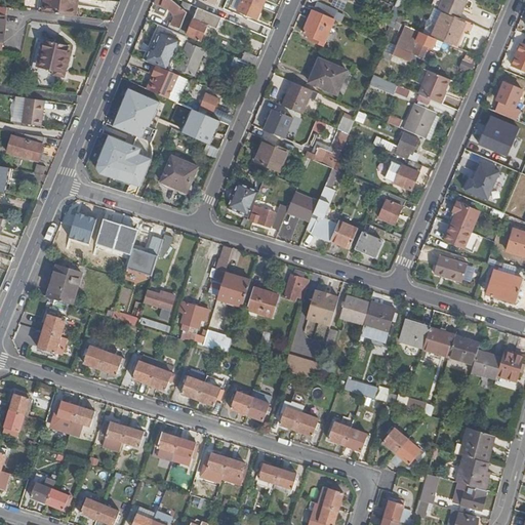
[(46,0),(44,14),(75,18),(77,0),(46,0)]
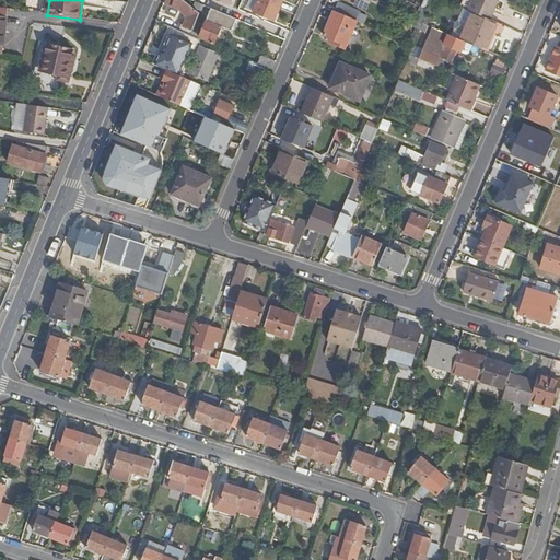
[(179,0),(166,0),(164,6),(181,12),(186,19),(183,25),(177,23),(174,30),(190,36),(199,15),(183,1),(179,0)]
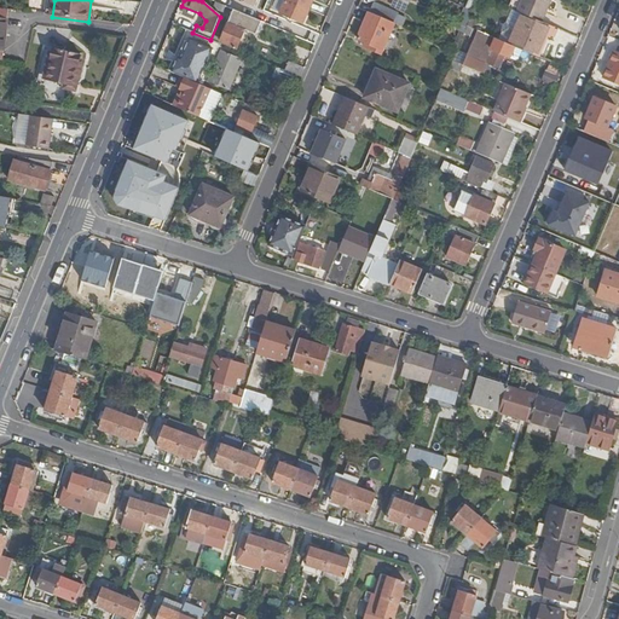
[(284,3),(278,0),(275,0),(271,10),(279,13),(284,3)]
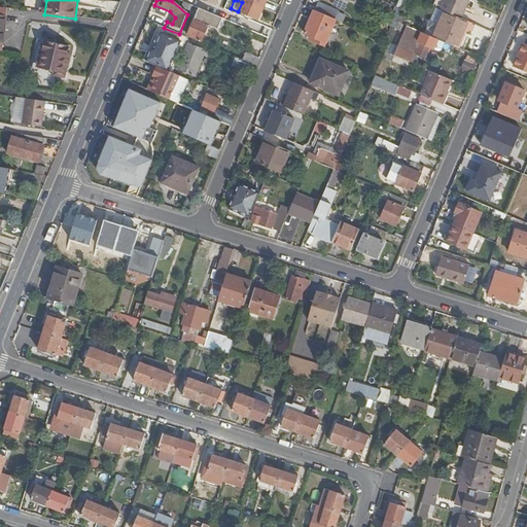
[(243,0),(242,2),(238,11),(257,20),(266,1),(262,0),(243,0)]
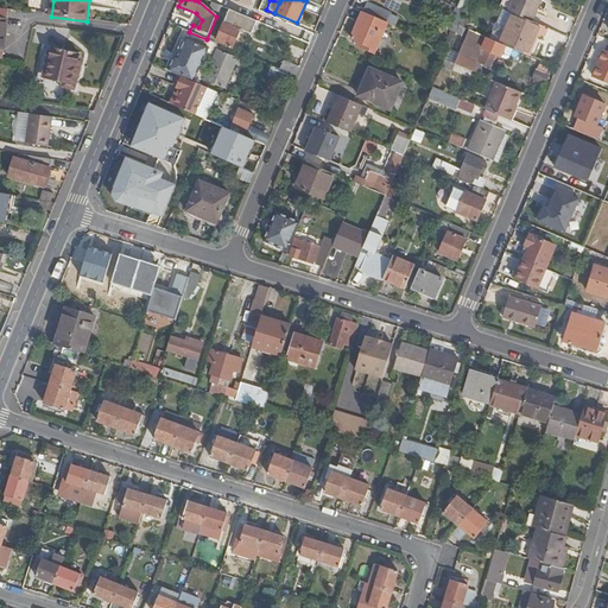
[(514,0),(510,12),(523,18),(533,19),(542,0),(514,0)]
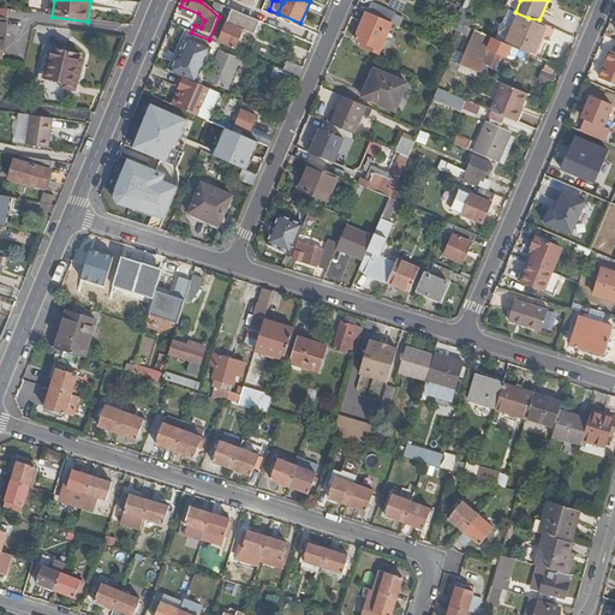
[(225,9),(215,4),(212,10),(222,15),(225,9)]
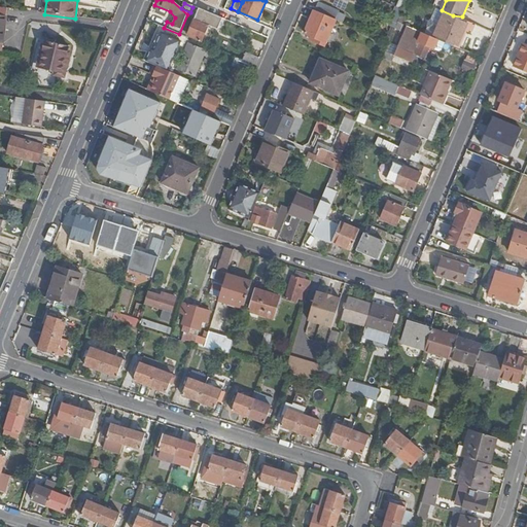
[(318,4),(315,12),(336,21),(342,24),(344,18),(338,14),(339,13),(318,4)]
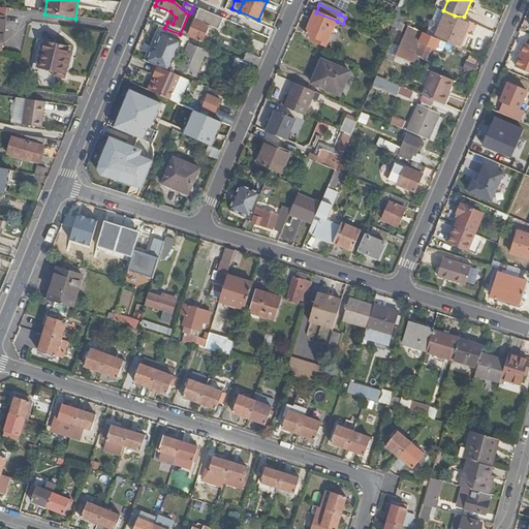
[(393,23),(399,26),(400,24),(403,16),(405,11),(399,8),(393,23)]
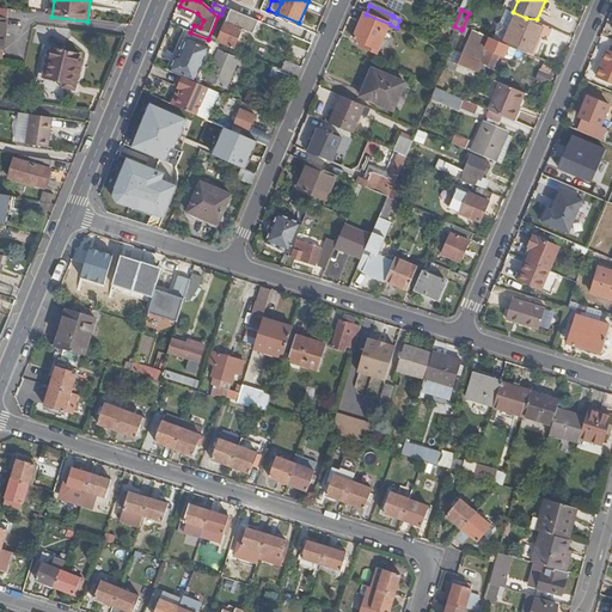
[(252,35),(258,23),(232,12),(227,24),(226,24),(219,40),(236,47),(242,31),(252,35)]
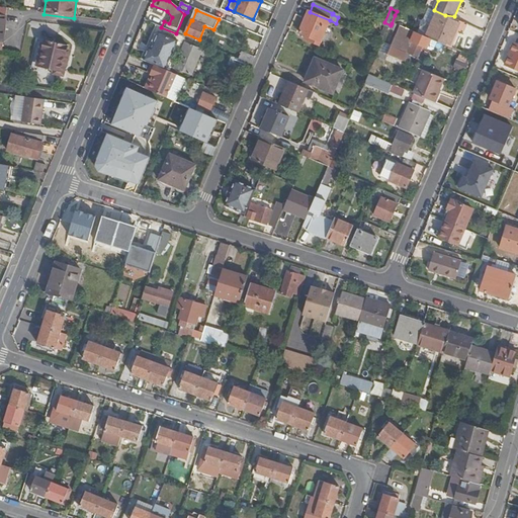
[(319,47),(330,20),(310,12),(309,11),(298,34),(306,37),(311,39),(310,42),(319,47)]
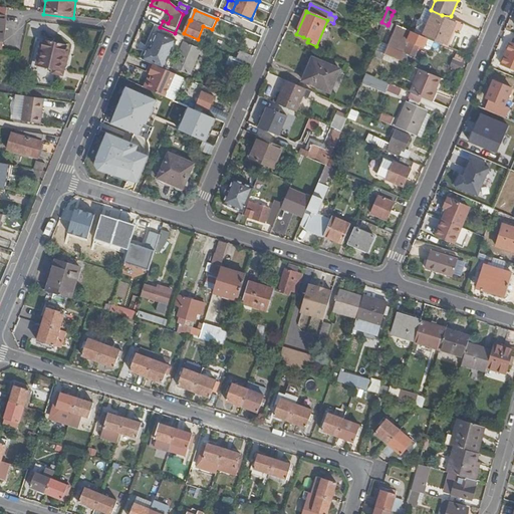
[(415,34),(423,37),(434,14),(425,13),(415,34)]
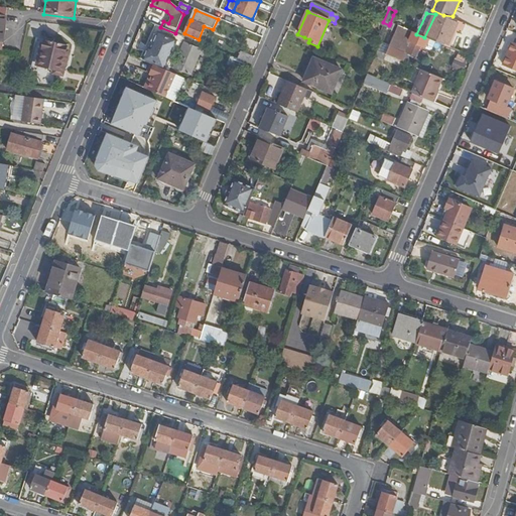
[(435,14),(424,37),(448,48),(457,31),(463,33),(467,25),(441,15),(435,14)]
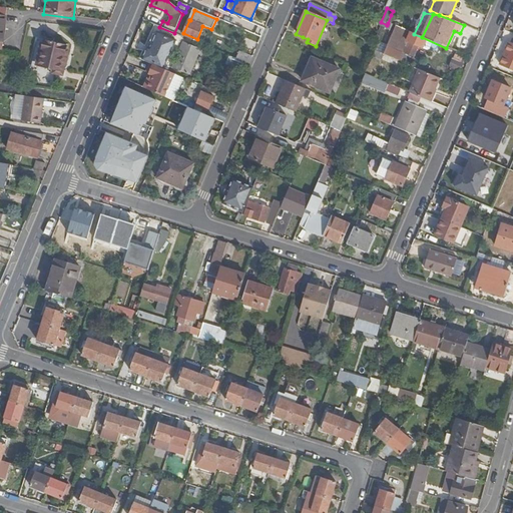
[(396,18),(391,15),(388,23),(391,24),(394,23),(396,18)]
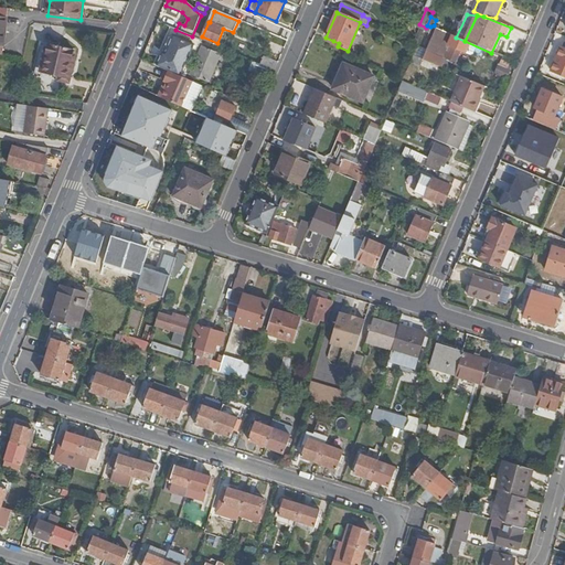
[(439,67),(454,36),(430,27),(427,25),(426,28),(424,32),(433,36),(423,61),(439,67)]
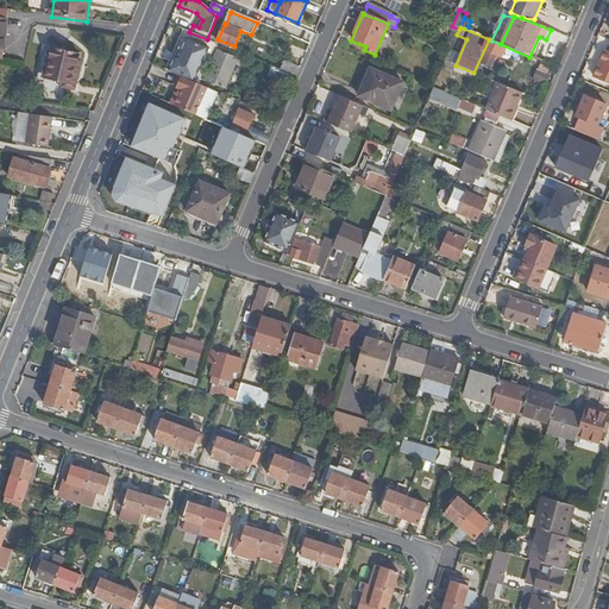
[(186,79),(195,82),(211,49),(188,39),(188,41),(184,42),(181,49),(182,54),(180,58),(179,63),(175,62),(171,71),(186,79)]
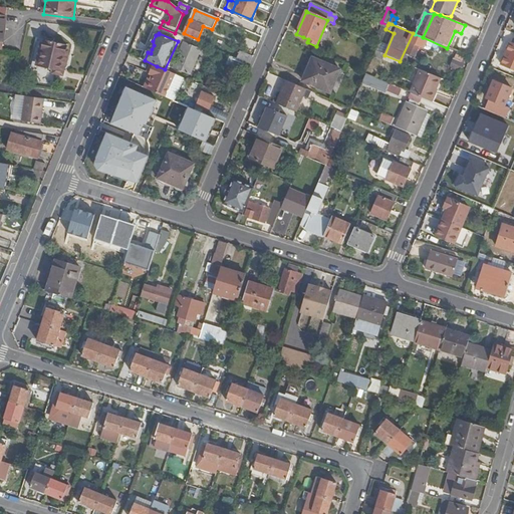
[(513,41),(512,45),(511,44),(502,65),(513,69),(513,41)]
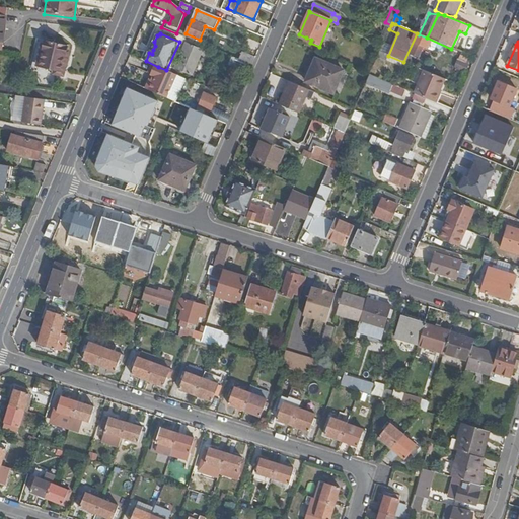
[(67,47),(45,43),(39,68),(61,73),(67,47)]
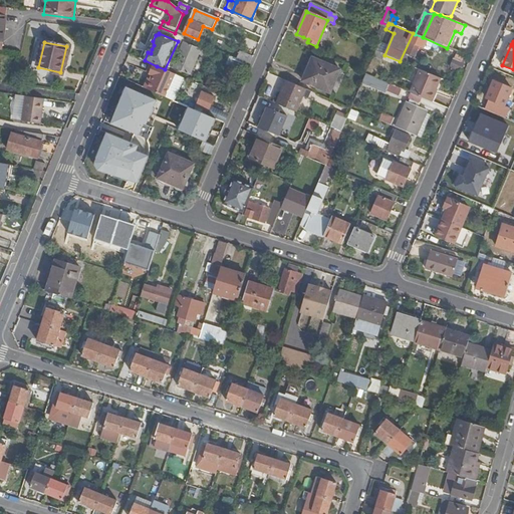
[(201,50),(184,43),(173,69),(190,75),(201,50)]
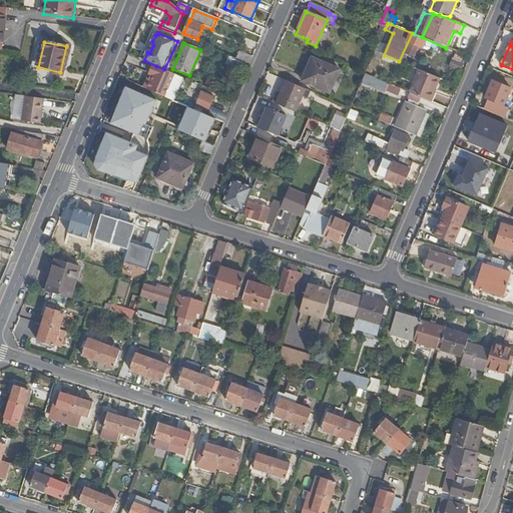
[(375,51),(373,58),(396,67),(399,61),(384,55),(375,51)]
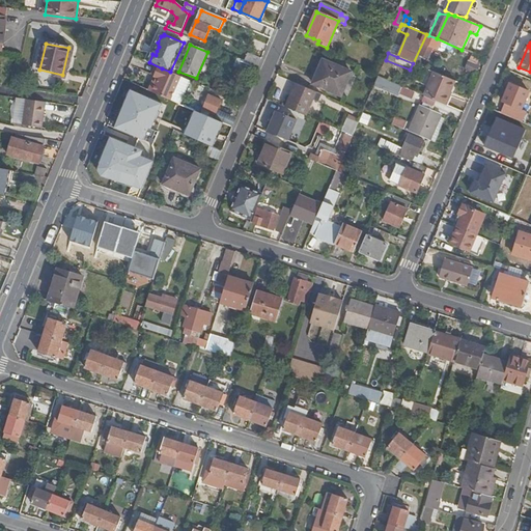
[(248,54),(245,62),(258,67),(261,60),(248,54)]
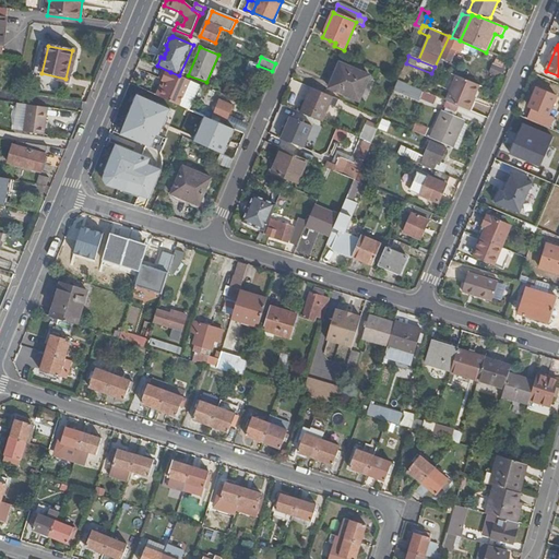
[(335,82),(332,81),(329,90),(359,103),(370,76),(343,64),(335,82)]
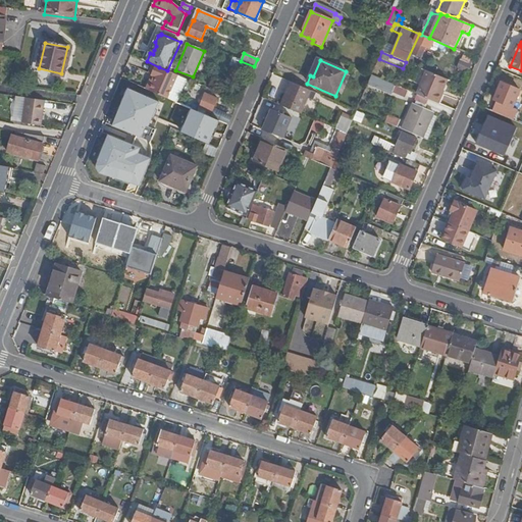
[(471,66),(461,62),(458,69),(468,72),(471,66)]
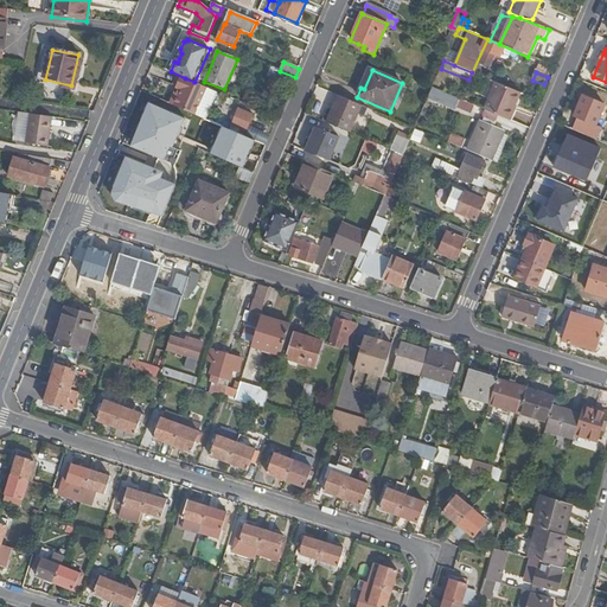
[(180,108),(196,115),(208,88),(199,84),(195,82),(185,78),(180,89),(183,90),(179,96),(177,94),(172,104),(174,106),(180,108)]
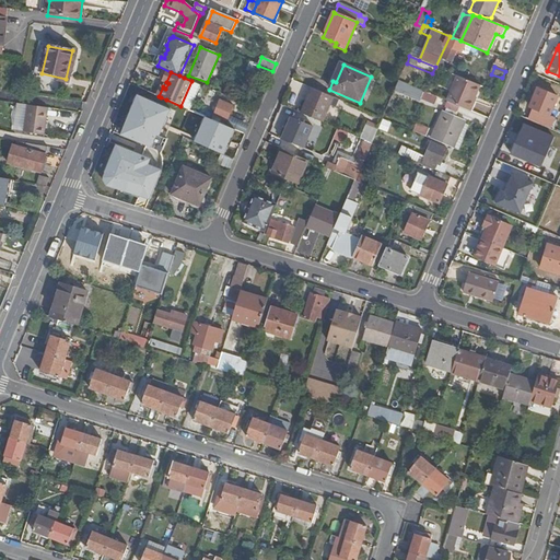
[(479,86),(458,77),(447,103),(468,112),(479,86)]
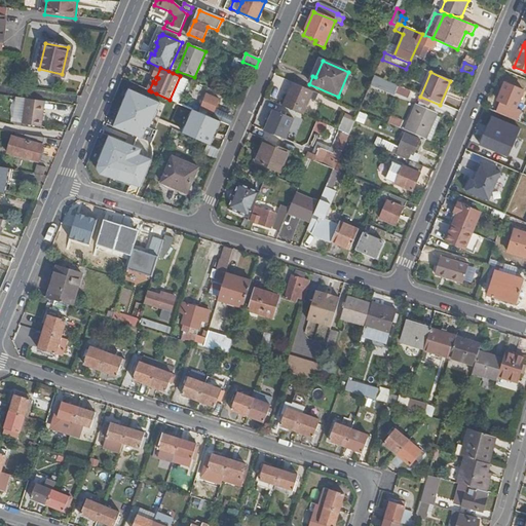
[(180,104),(189,80),(180,76),(170,100),(177,103),(180,104)]
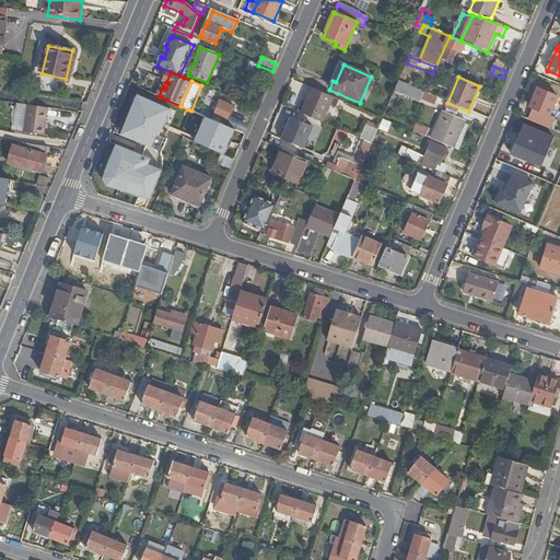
[(438,98),(398,82),(395,91),(420,102),(421,101),(434,106),(438,98)]
